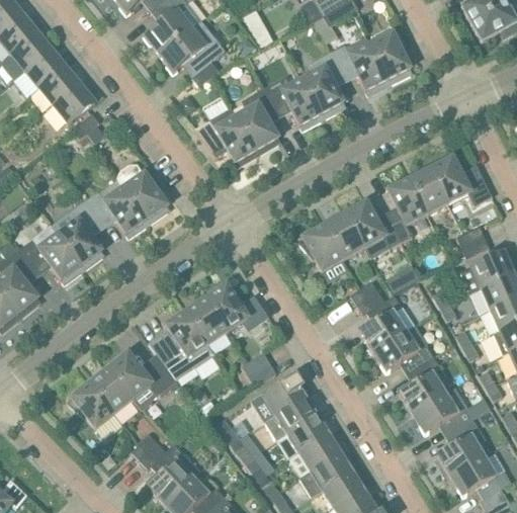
[(9,0),(0,6),(0,34),(23,15),(11,0),(9,0)]
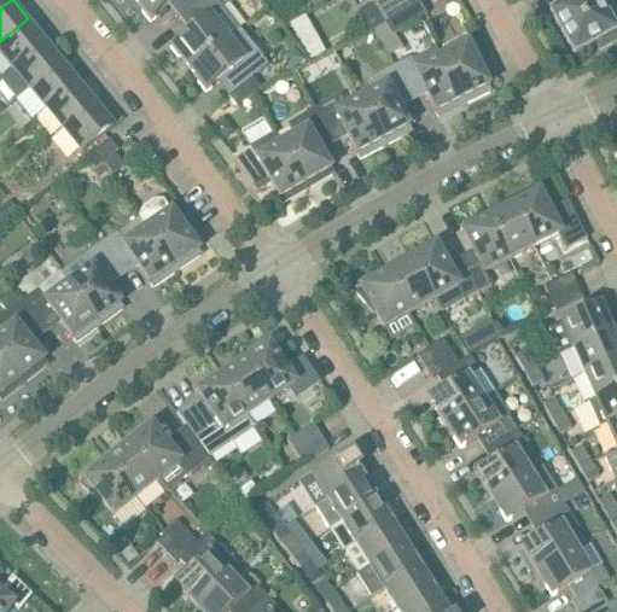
[(188,9),(199,0),(139,0),(144,5),(141,7),(151,18),(157,13),(156,11),(169,0),(181,0),(188,9)]
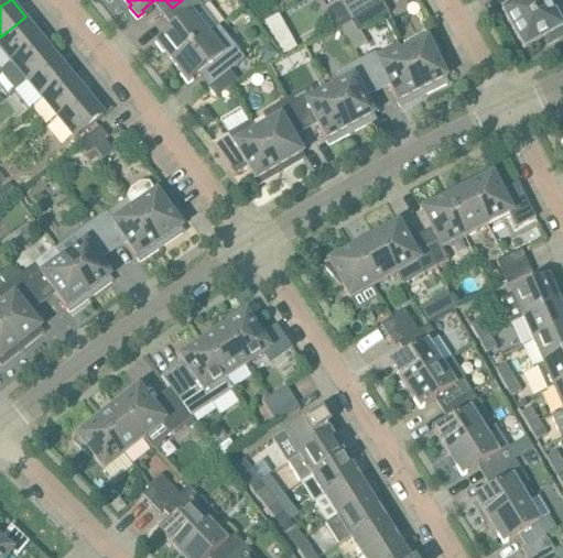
[(205,3),(202,0),(182,0),(172,8),(182,21),(163,36),(161,34),(155,39),(163,50),(165,47),(174,58),(208,32),(219,22),(205,3)]
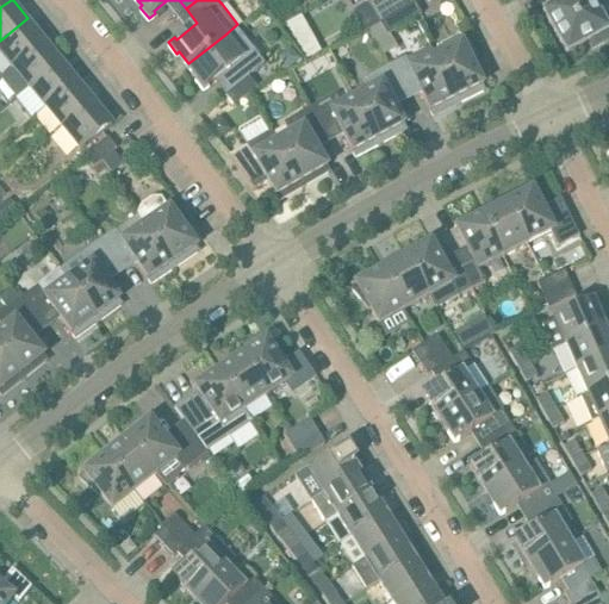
[(365,0),(356,6),(364,18),(358,20),(362,29),(381,19),(414,0),(365,0)]
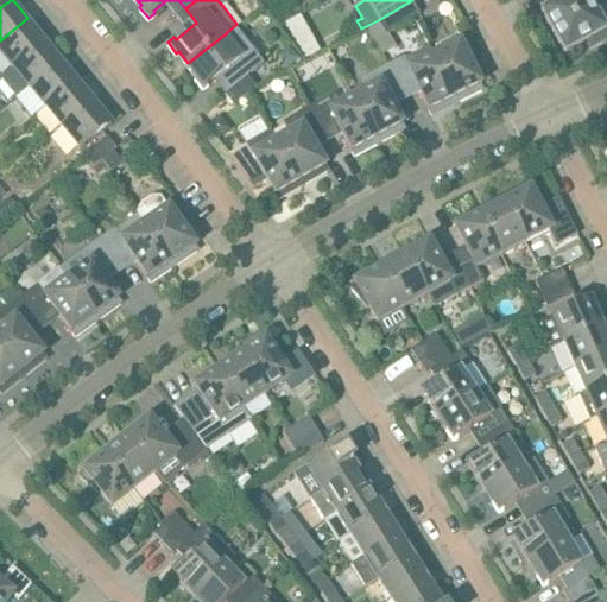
[(412,0),(380,19),(387,31),(422,11),(416,0),(412,0)]
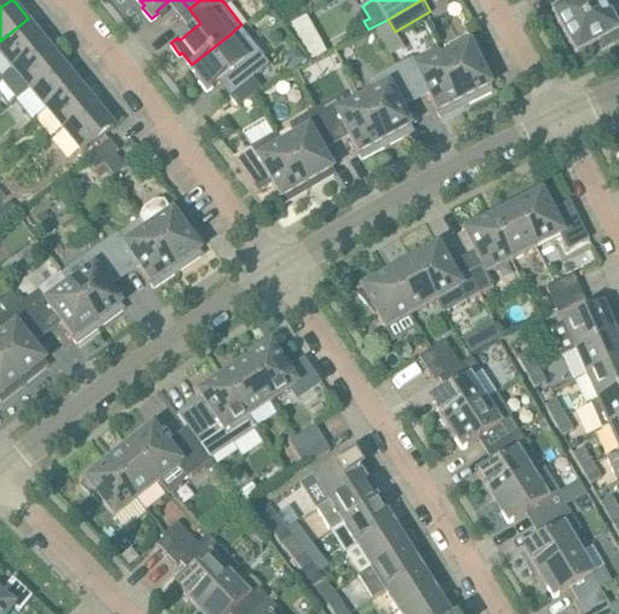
[(602,46),(618,36),(618,13),(613,17),(603,0),(565,0),(566,1),(555,9),(555,7),(551,9),(577,52),(579,51),(599,39),(602,46)]
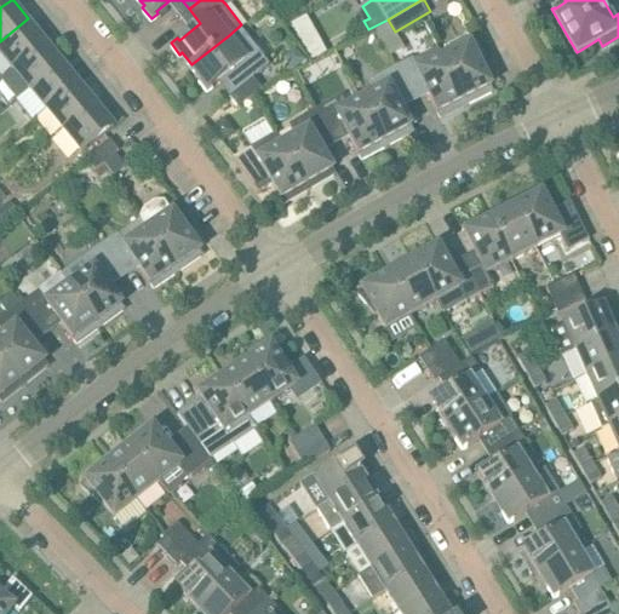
[(45,39),(28,18),(0,41),(0,49),(13,66),(45,39)]
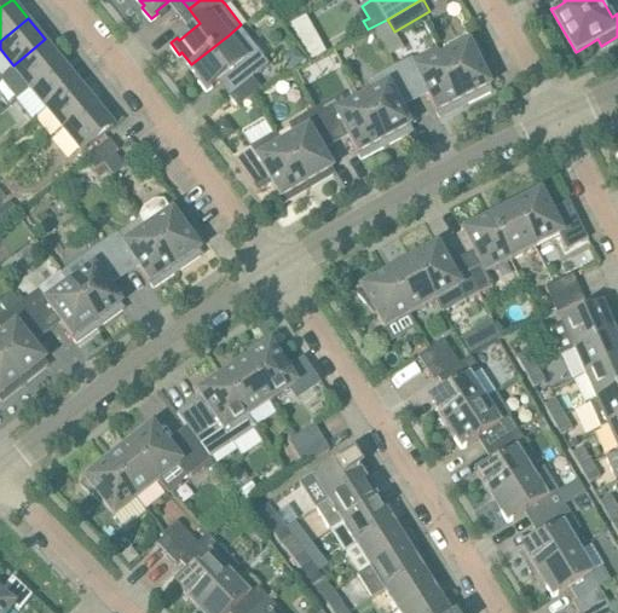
[(154,48),(162,41),(146,23),(139,30),(154,48)]
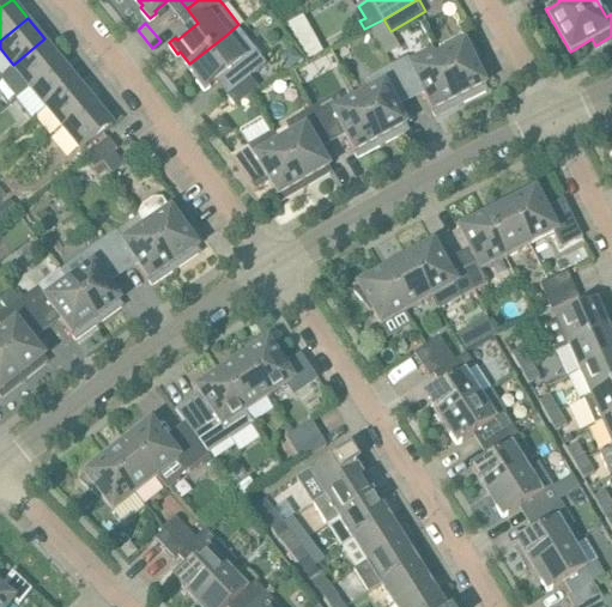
[(231,65),(242,79),(250,72),(266,60),(238,24),(226,35),(189,64),(198,76),(197,77),(205,89),(212,83),(210,80),(216,77),(231,65)]
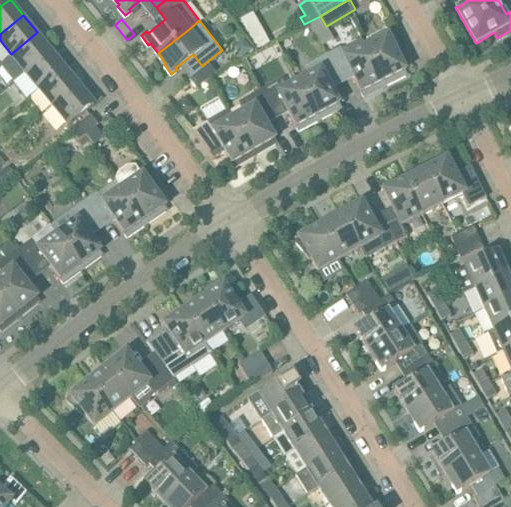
[(266,40),(265,25),(251,26),(252,41),(266,40)]
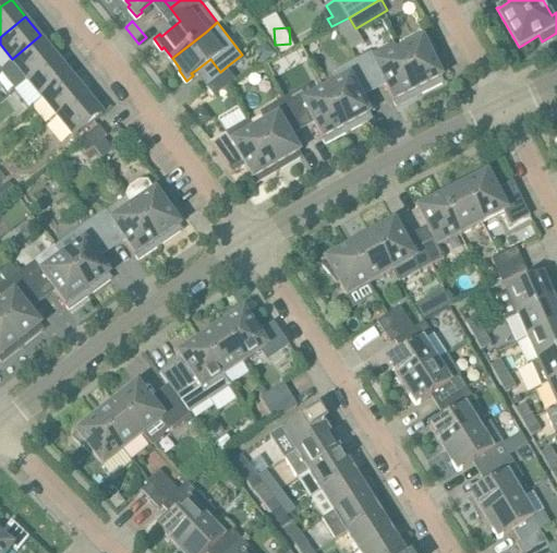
[(56,53),(40,35),(12,59),(26,76),(56,53)]
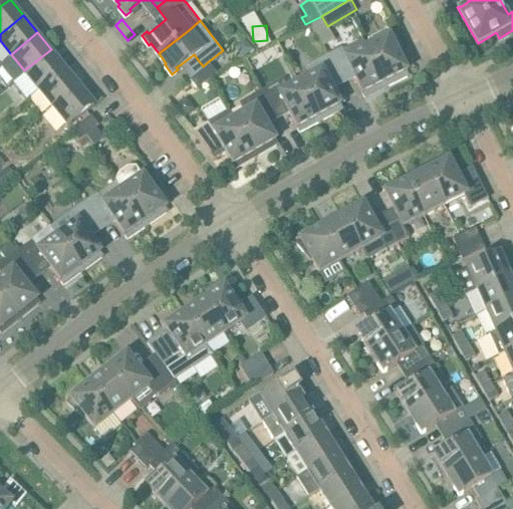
[(390,35),(367,45),(387,83),(409,73),(407,69),(408,68),(408,67),(406,67),(390,35)]
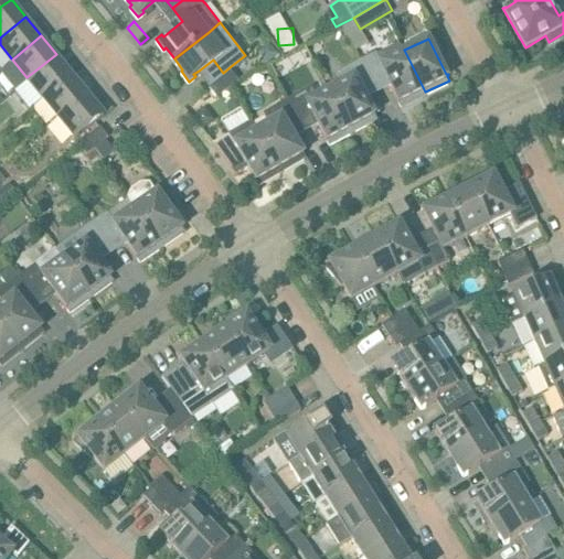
[(425,92),(404,50),(400,40),(378,51),(376,49),(361,56),(374,81),(387,75),(398,98),(396,98),(397,99),(400,99),(402,104),(425,92)]
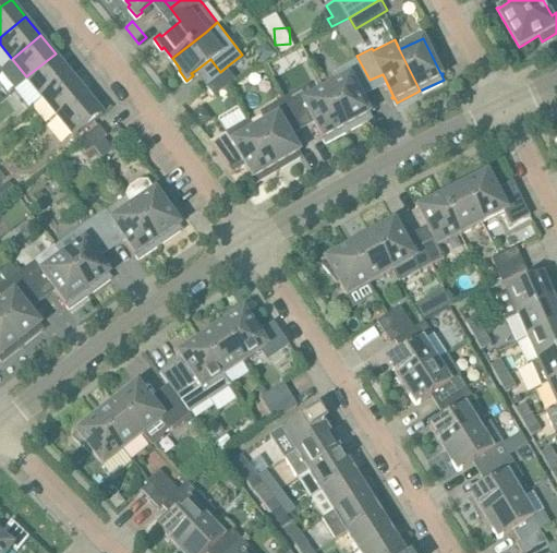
[(70,72),(56,53),(26,76),(41,95),(70,72)]
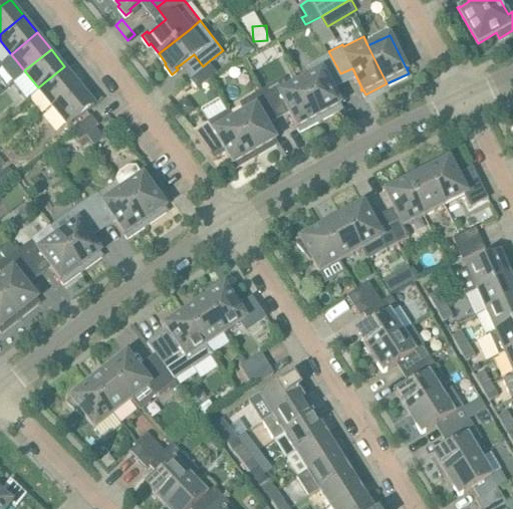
[(328,80),(340,73),(328,51),(306,63),(312,74),(301,80),(321,117),(342,106),(340,102),(341,101),(340,100),(339,101),(328,80)]
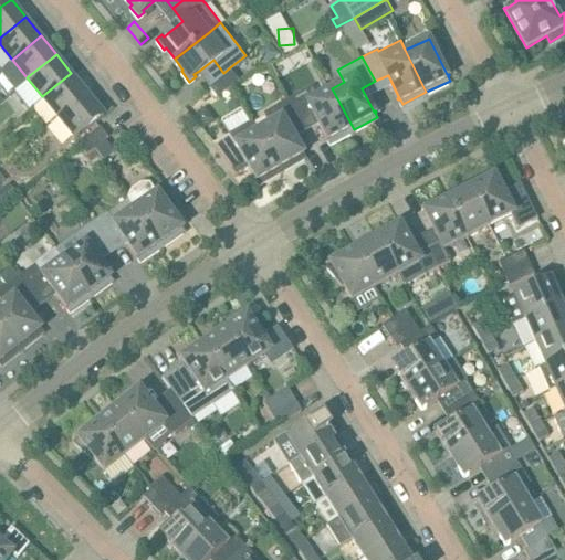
[(218,94),(239,77),(231,66),(209,84),(218,94)]
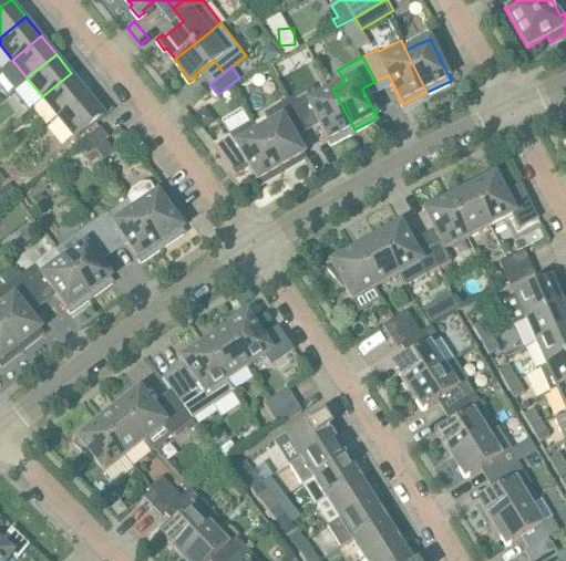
[(42,96),(58,115),(86,91),(71,73),(42,96)]
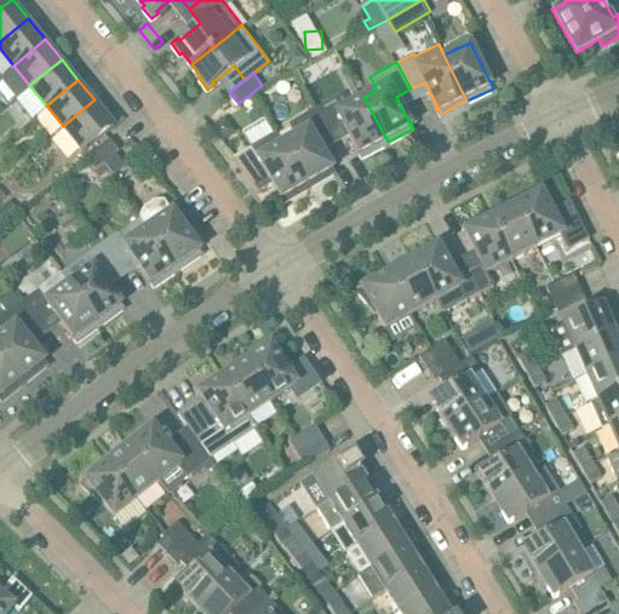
[(316,105),(331,132),(345,125),(359,149),(356,150),(357,151),(359,150),(362,156),(388,142),(364,97),(349,104),(343,91),(316,105)]
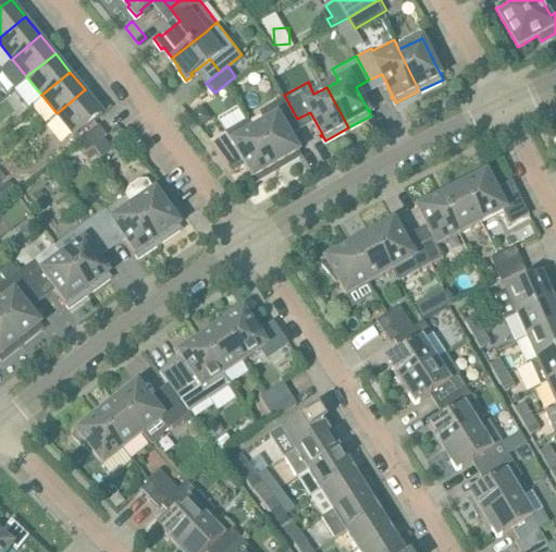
[(93,99),(85,89),(57,113),(73,134),(99,113),(89,101),(93,99)]
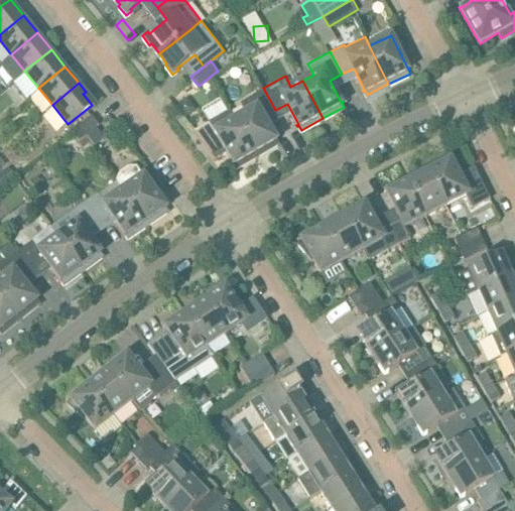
[(263,117),(275,110),(263,88),(241,101),(247,111),(236,117),(258,154),(278,142),(276,138),(277,137),(277,136),(275,137),(263,117)]
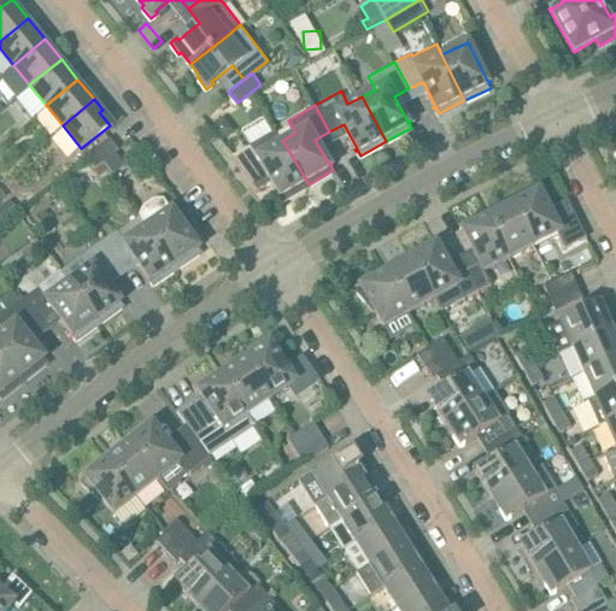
[(275,128),(232,153),(258,188),(271,180),(280,193),(277,194),(279,195),(281,194),(283,199),(309,184),(282,140),(275,128)]
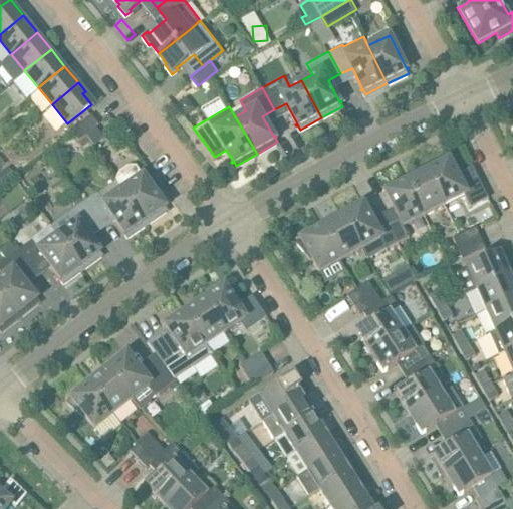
[(91,112),(71,129),(79,138),(99,121),(91,112)]
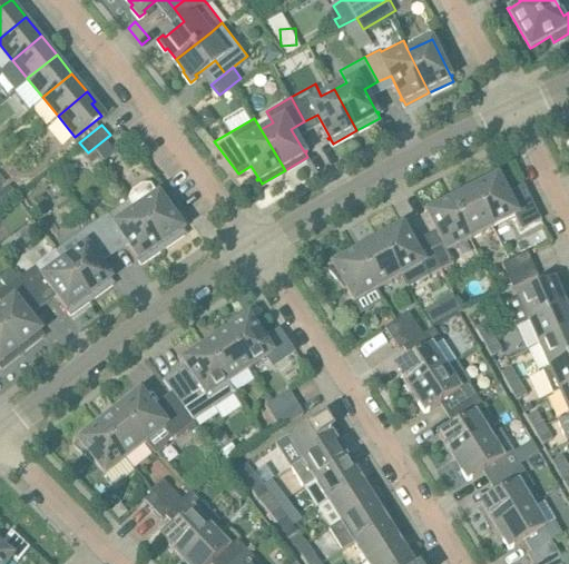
[(493,224),(517,213),(523,225),(542,216),(525,181),(506,190),(503,186),(507,185),(501,174),(502,174),(502,172),(498,175),(496,169),(471,182),(493,224)]
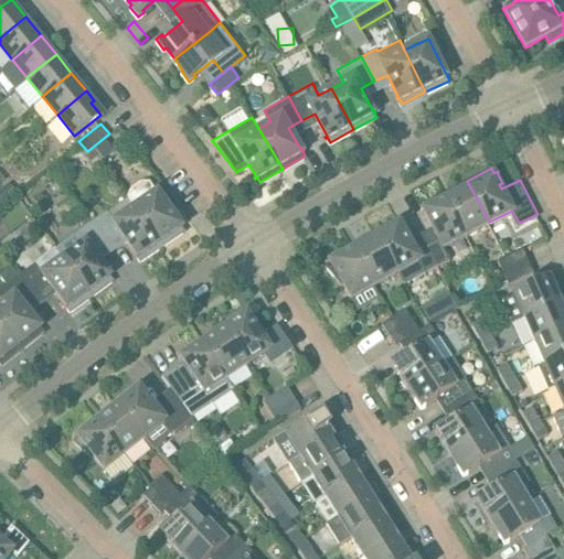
[(128,195),(136,205),(162,245),(184,229),(181,225),(185,223),(184,222),(183,222),(177,213),(174,214),(150,180),(140,181),(132,186),(128,195)]
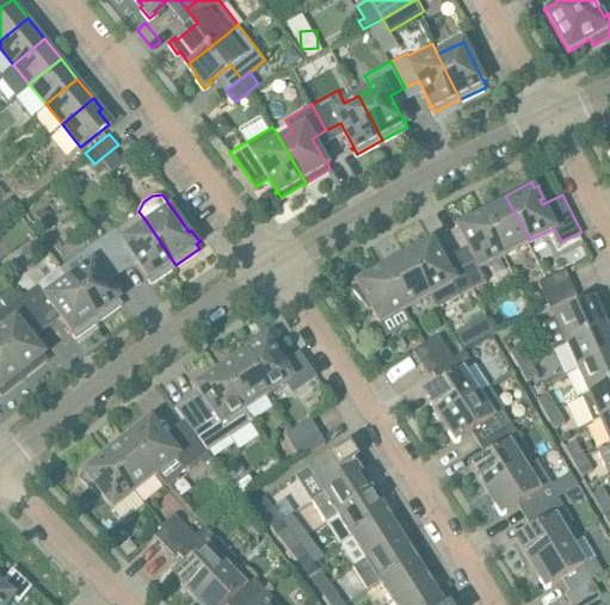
[(482,207),(481,208),(505,253),(529,240),(505,196),(488,204),(490,207),(485,209),(482,207)]
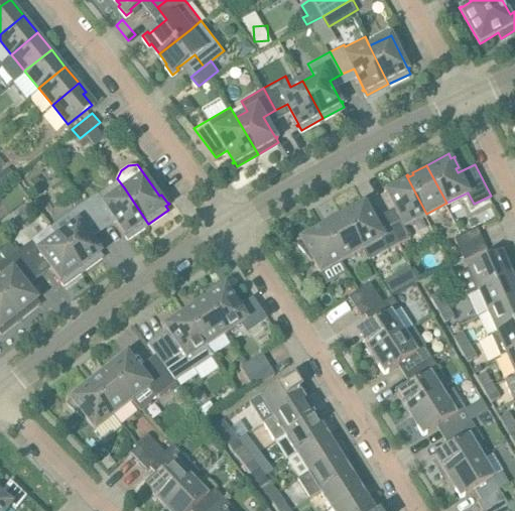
[(8,167),(0,173),(0,180),(3,184),(14,175),(8,167)]
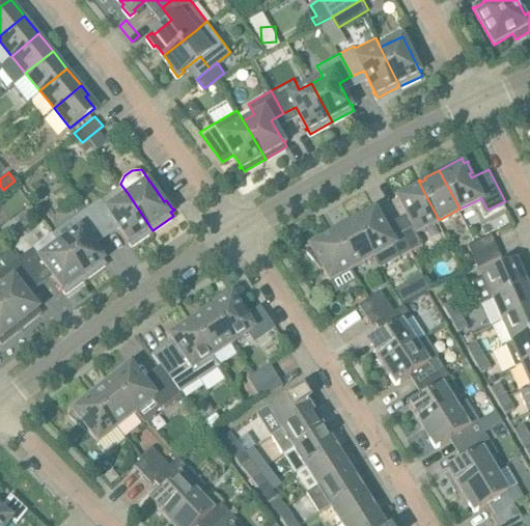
[(410,219),(398,225),(411,248),(423,242),(417,230),(439,220),(418,181),(396,192),(398,196),(396,197),(397,198),(399,197),(410,219)]
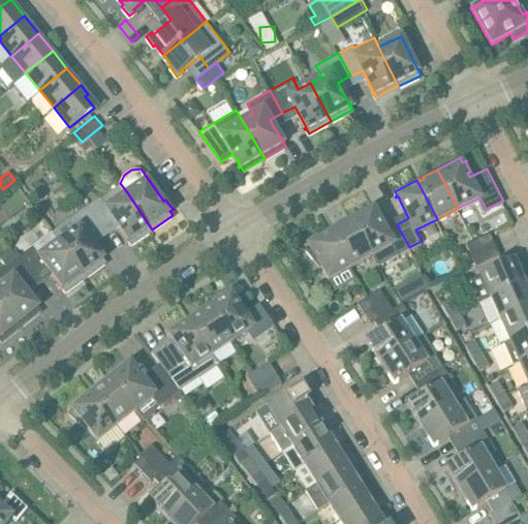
[(131,243),(152,229),(127,192),(107,206),(100,195),(86,206),(101,227),(115,218),(128,238),(126,239),(127,240),(129,239),(131,243)]
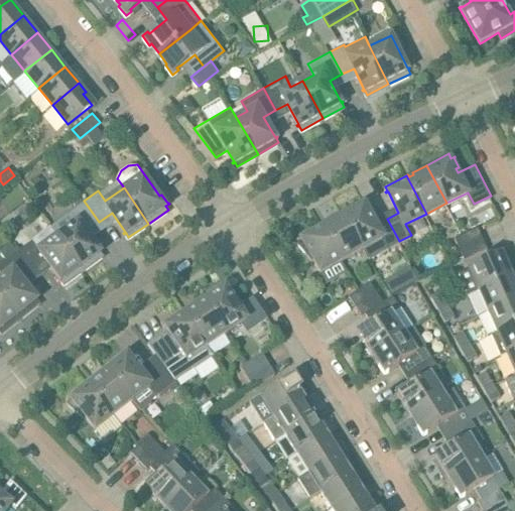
[(362,199),(341,211),(362,248),(368,258),(388,247),(399,241),(387,219),(376,225),(373,219),(365,204),(367,204),(366,202),(365,203),(362,199)]
